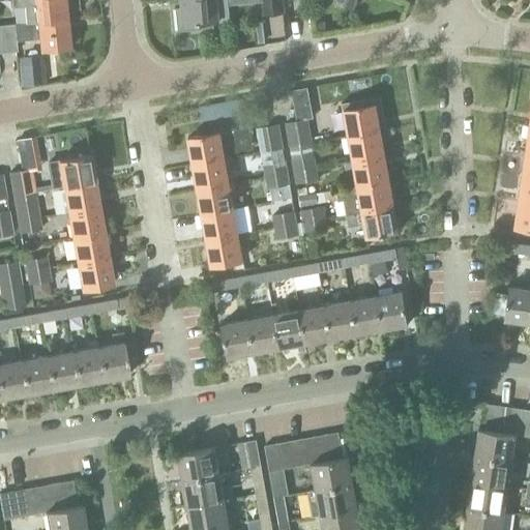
[(25,6),(26,23),(37,22),(67,19),(64,0),(11,0),(12,7),(25,6)]
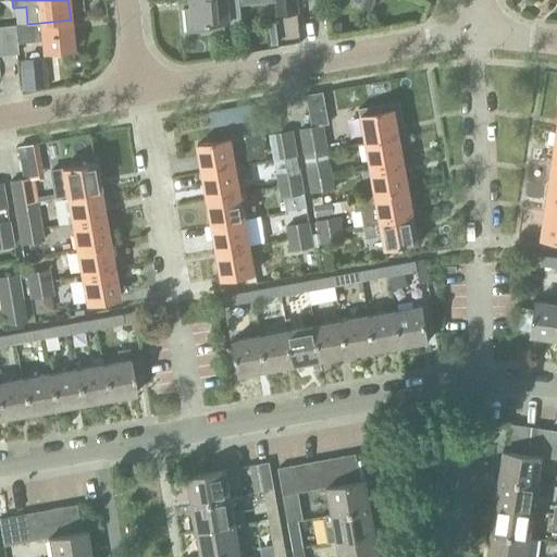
[(190,0),(193,8),(185,9),(188,32),(210,29),(210,23),(240,20),(239,3),(238,0),(190,0)]
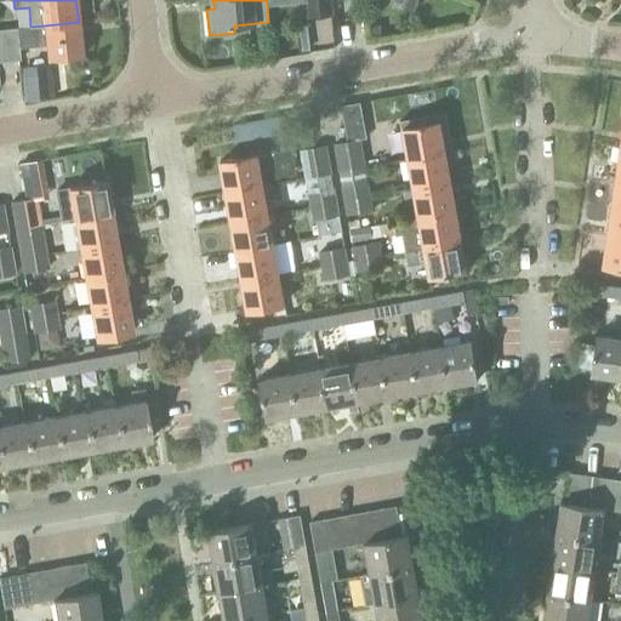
[(326,0),(306,0),(308,17),(329,15),(326,0)]
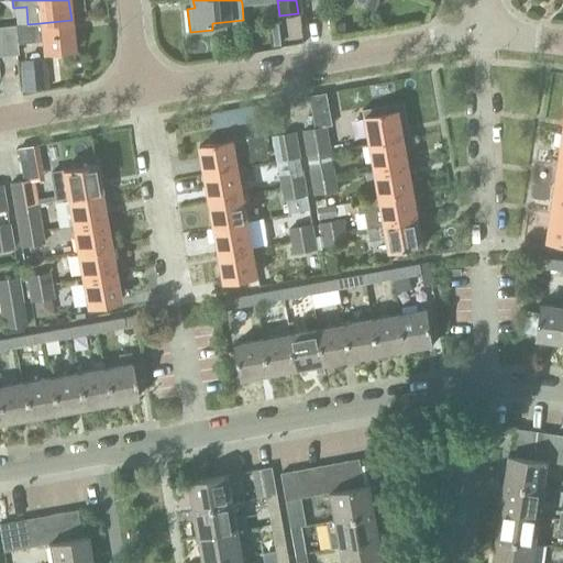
[(339,20),(339,30),(350,30),(350,19),(339,20)]
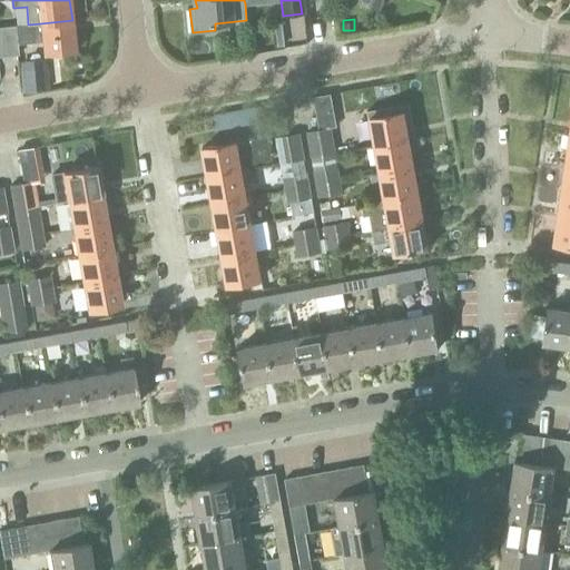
[(16,26),(18,45),(42,42),(43,52),(75,49),(72,20),(40,23),(28,25),(16,26)]
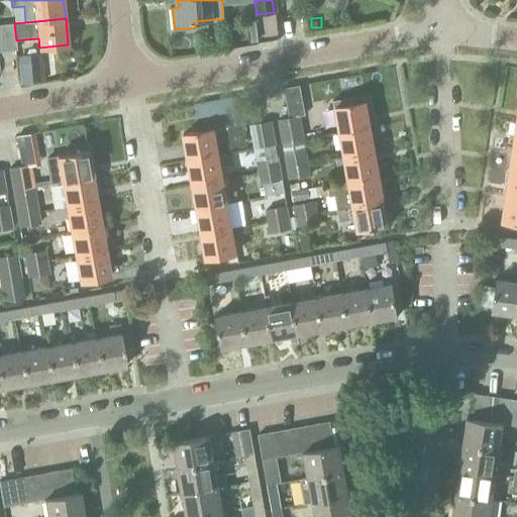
[(14,23),(2,24),(5,50),(16,49),(16,40),(14,23)]
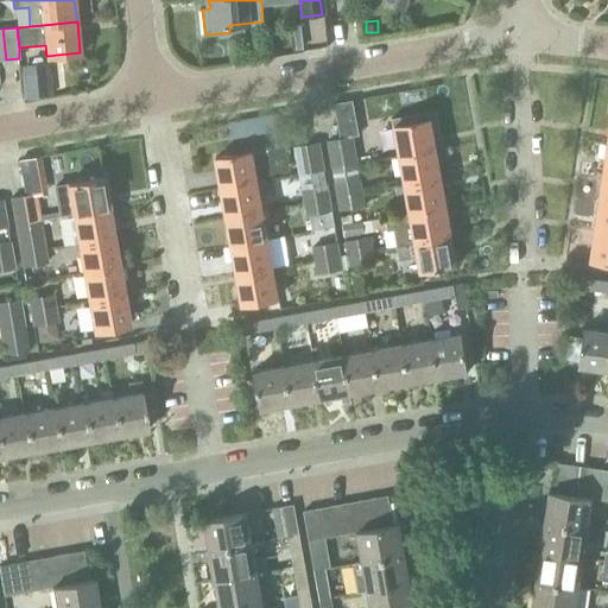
[(23,75),(25,96),(51,93),(49,71),(23,75)]
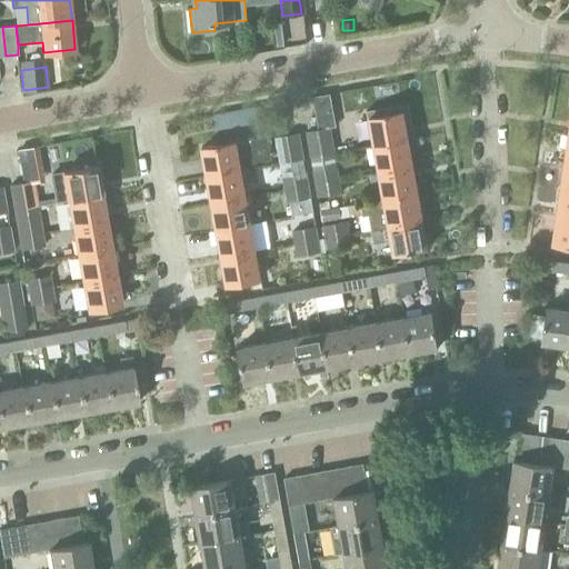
[(409,102),(367,110),(367,112),(368,112),(369,119),(373,145),(408,139),(406,129),(412,128),(408,105),(409,105),(409,102)]
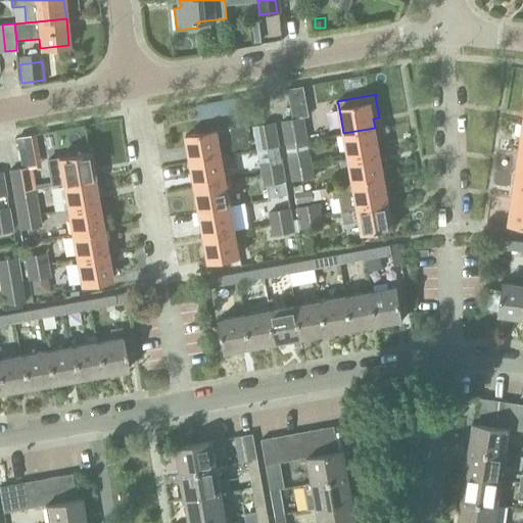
[(304,116),(292,119),(297,143),(308,141),(304,116)]
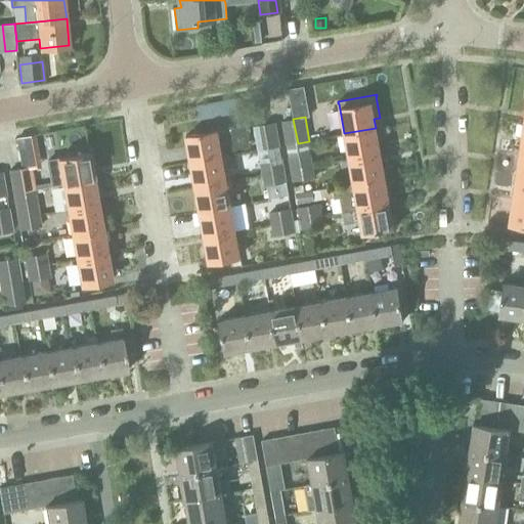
[(293,119),(281,121),(287,145),(298,143),(293,119)]
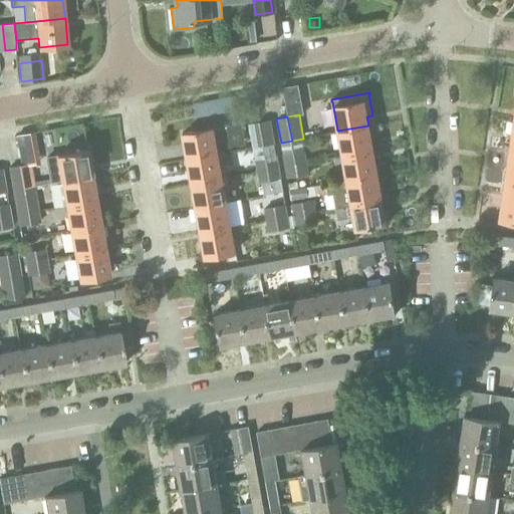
[(270,119),(259,121),(263,145),(272,144),(274,144),(270,119)]
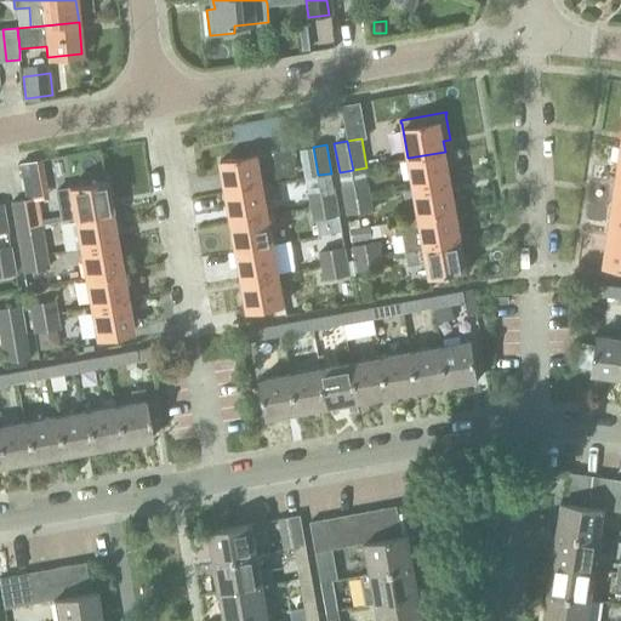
[(313,147),(300,149),(305,177),(309,177),(318,175),(313,147)]
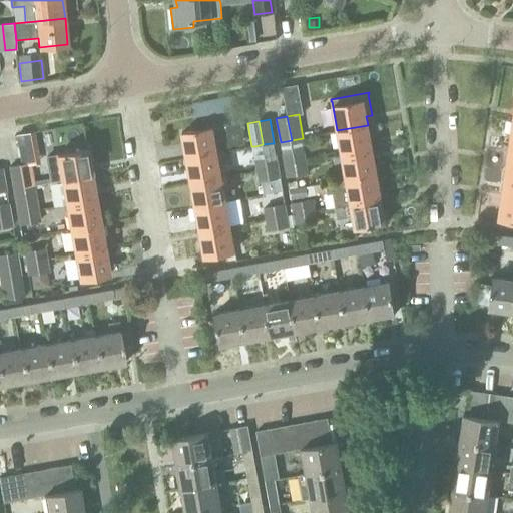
[(368,125),(337,130),(342,155),(372,149),(368,125)]
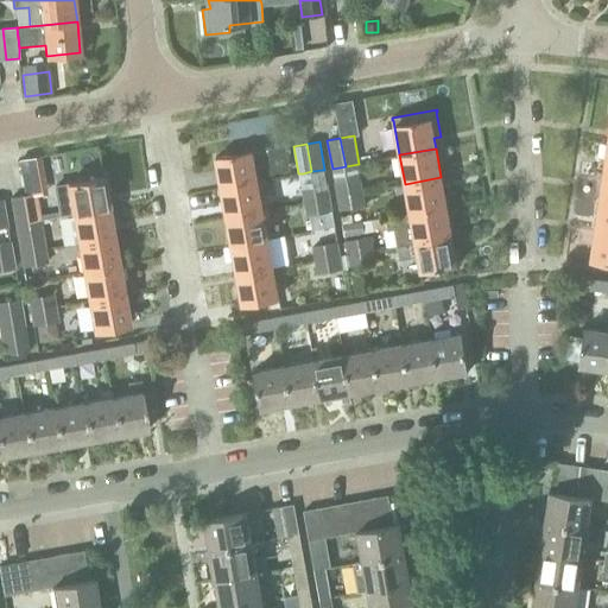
[(221,187),(257,181),(252,151),(216,157),(221,187)]
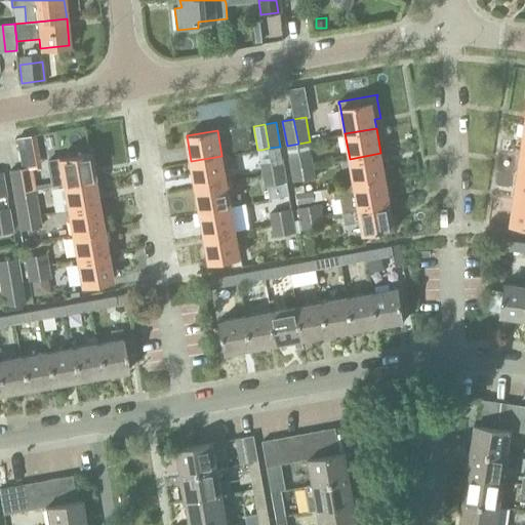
[(58,159),(46,161),(50,187),(63,185),(93,178),(89,153),(58,159)]
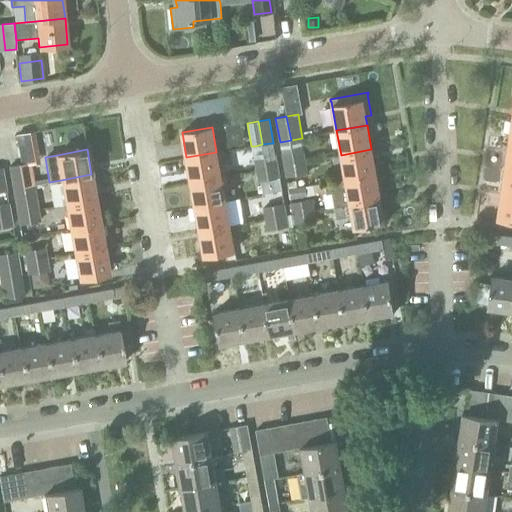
[(304,149),(282,153),(284,164),(306,160),(304,149)]
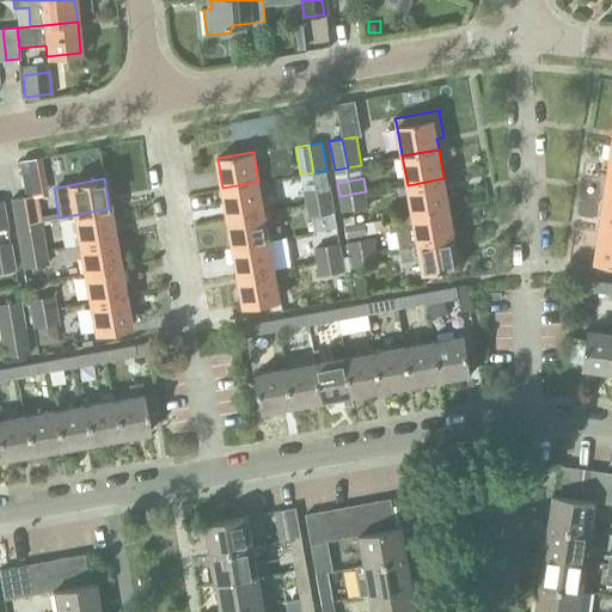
[(444,178),(408,185),(412,214),(448,208),(444,178)]
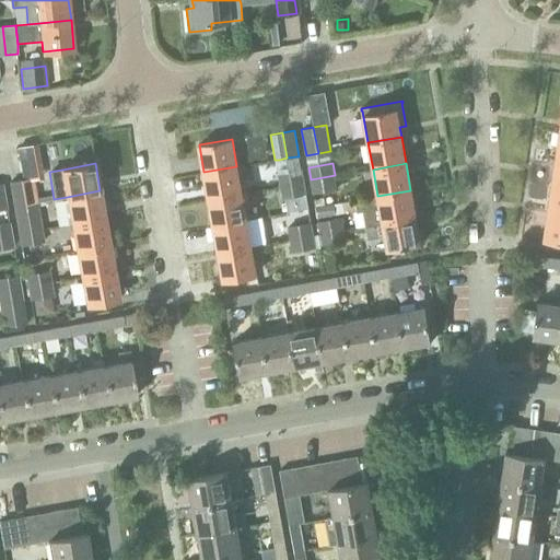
[(208,199),(242,193),(236,166),(203,172),(208,199)]
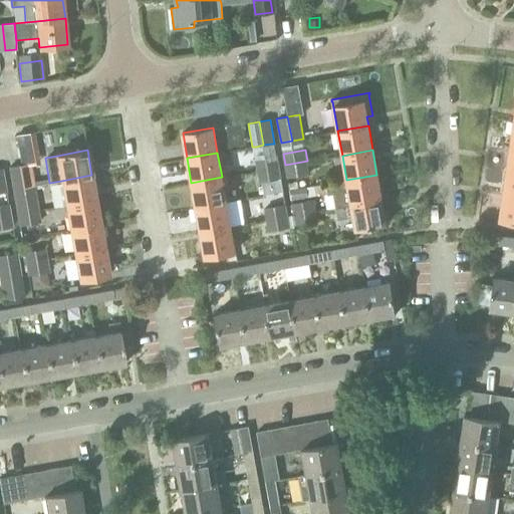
[(254,159),(257,171),(278,167),(276,155),(254,159)]
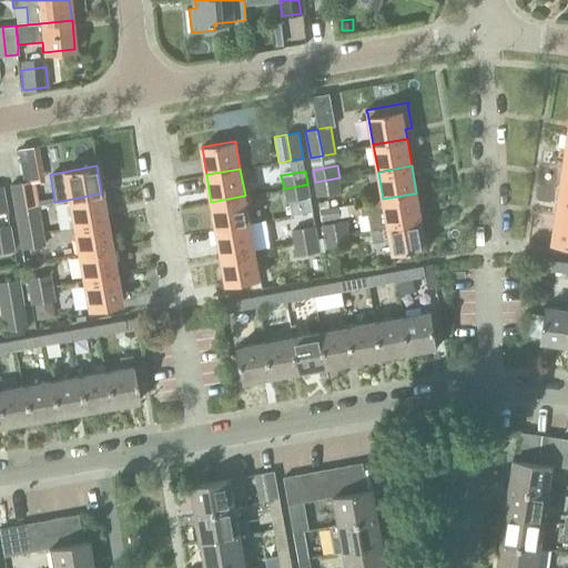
[(340,178),(315,182),(317,196),(342,192),(340,178)]
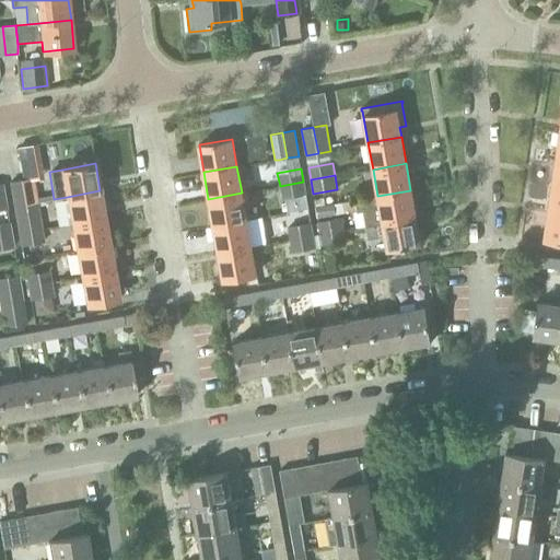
[(33,177),(22,179),(25,203),(37,201),(33,177)]
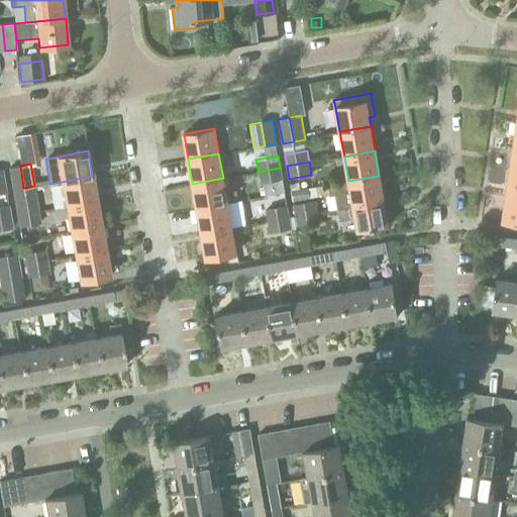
[(9,168),(13,190),(23,188),(20,166),(9,168)]
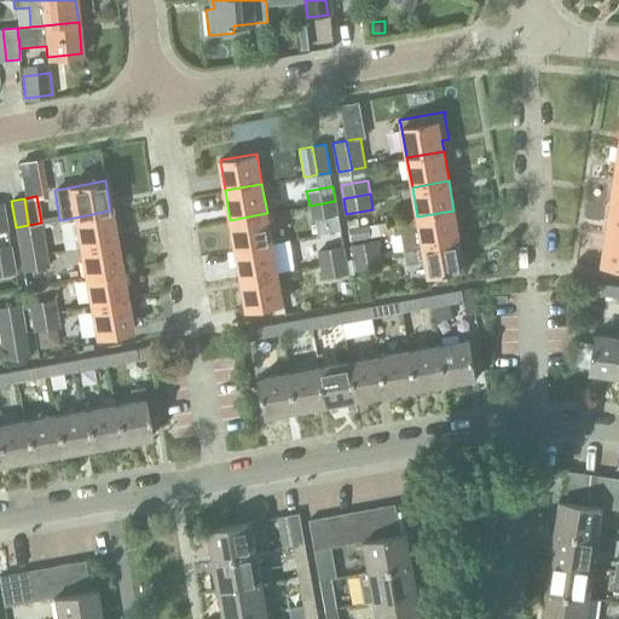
[(310,206),(312,220),(337,215),(335,201),(310,206)]
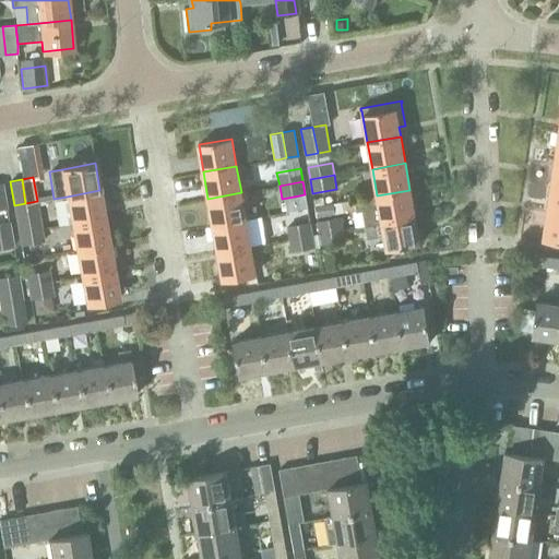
[(558,213),(558,185),(550,185),(547,211),(558,213)]
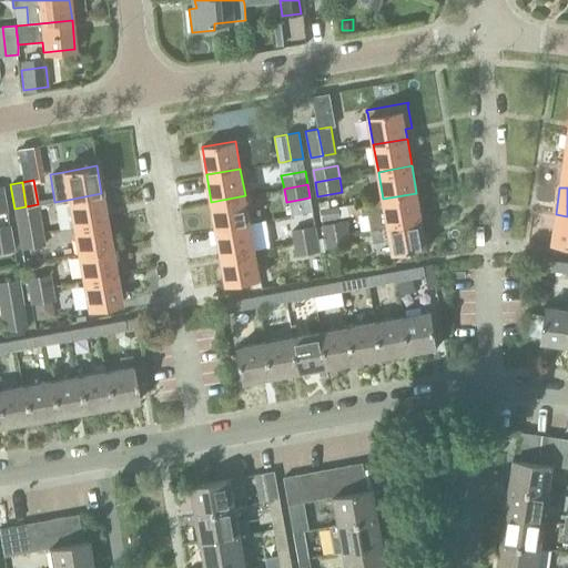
[(101,193),(68,200),(72,226),(107,221),(101,193)]
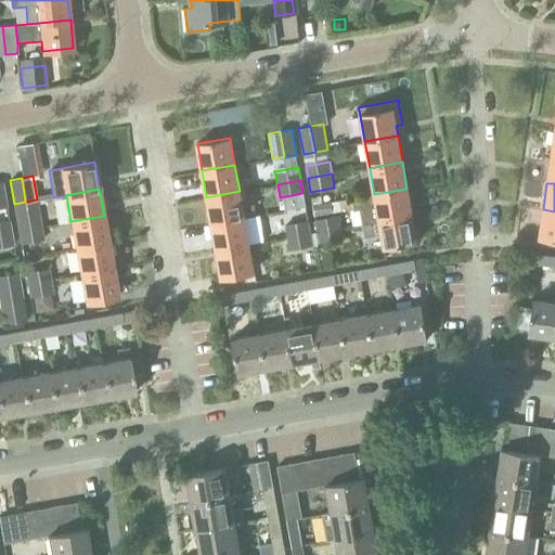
[(374,194),(351,198),(353,211),(361,210),(363,223),(372,222),(379,221),(412,215),(407,189),(374,194)]
